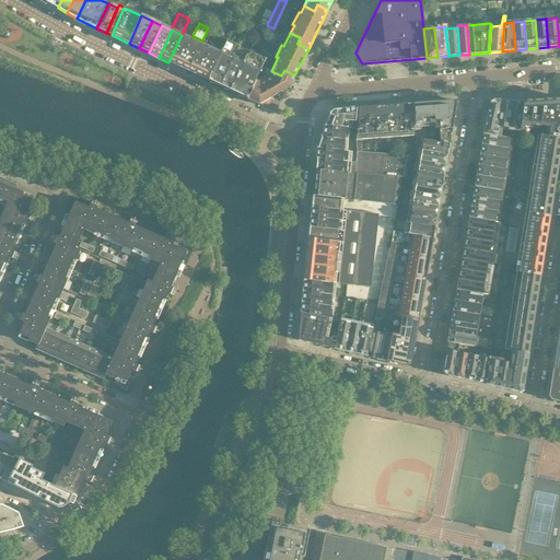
[(178,67),(191,39),(182,35),(168,62),(178,67)]
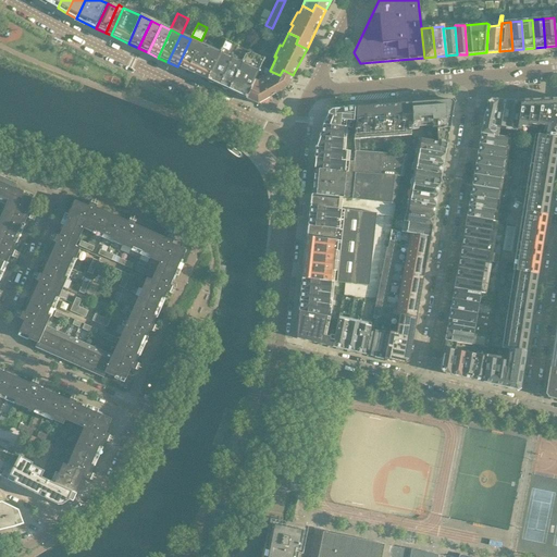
[(190,39),(177,66),(187,71),(200,44),(190,39)]
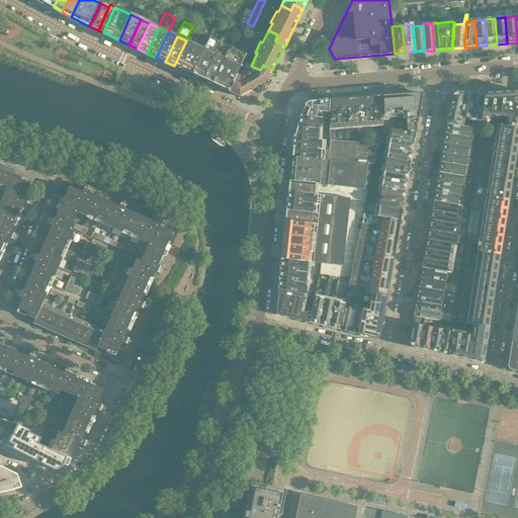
[(205,81),(223,44),(224,42),(210,36),(204,49),(192,75),(205,81)]
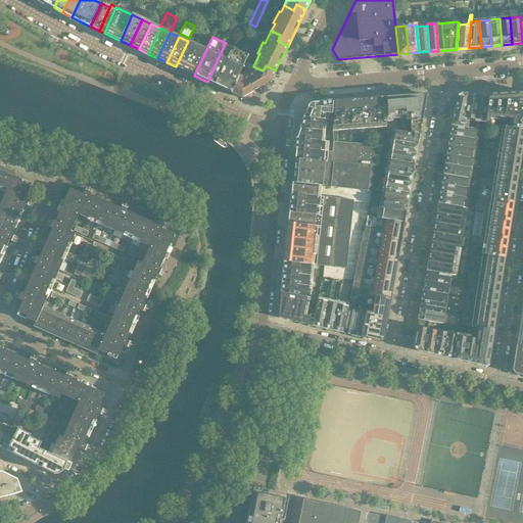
[(188,41),(176,66),(185,70),(197,45),(188,41)]
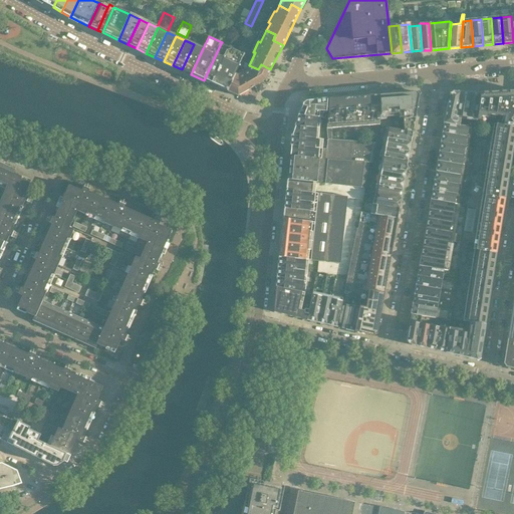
[(245,54),(221,43),(204,80),(226,90),(235,74),(245,54)]
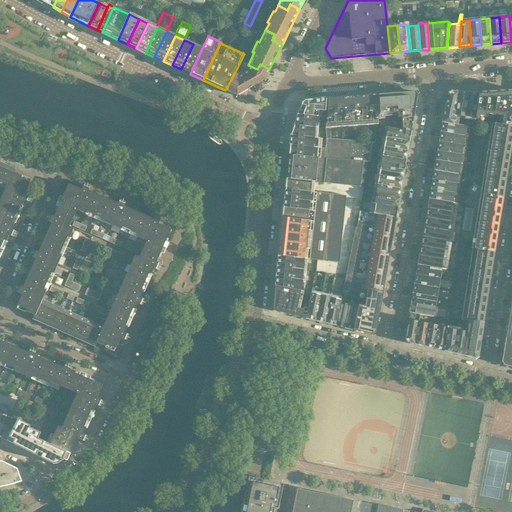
[(193,44),(181,69),(190,74),(202,48),(193,44)]
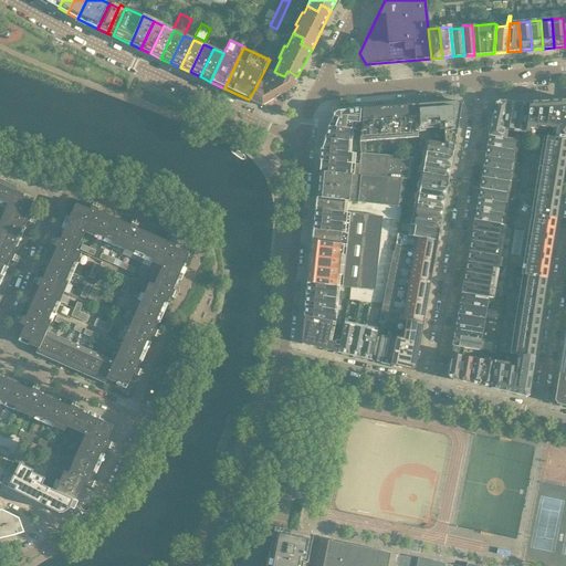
[(284,76),(274,72),(270,79),(261,83),(259,82),(249,100),(261,106),(292,88),(297,76),(287,71),(284,76)]
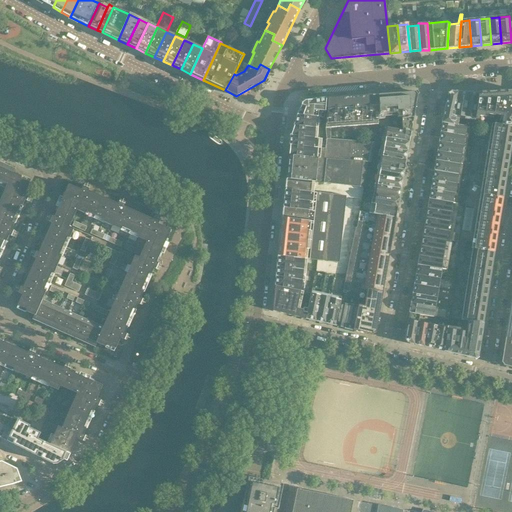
[(448,94),(445,109),(455,111),(458,92),(451,91),(448,94)]
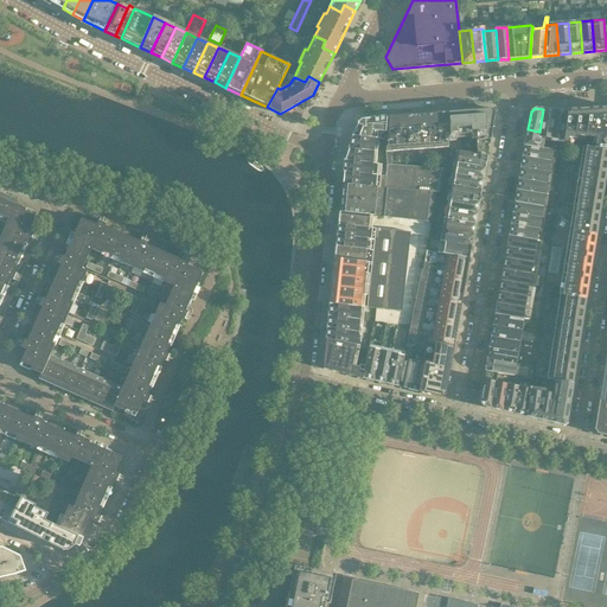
[(606,108),(600,109),(595,139),(593,148),(606,149),(606,108)]
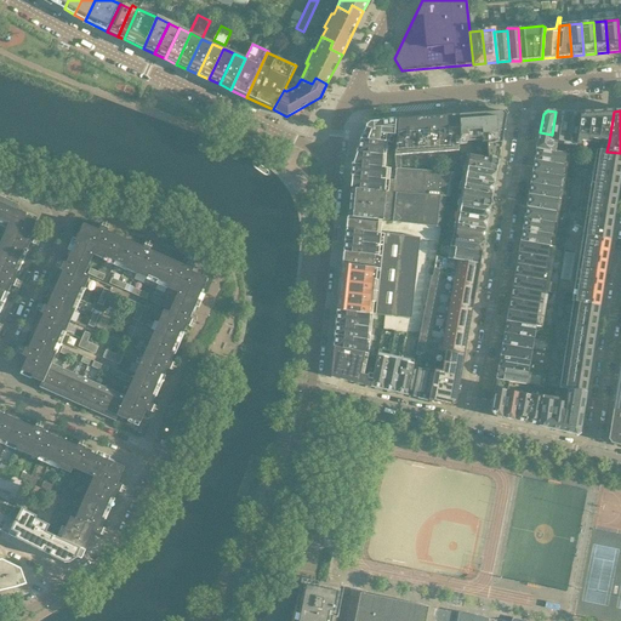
[(502,112),(484,113),(488,143),(485,143),(488,158),(499,160),(506,115),(502,112)]
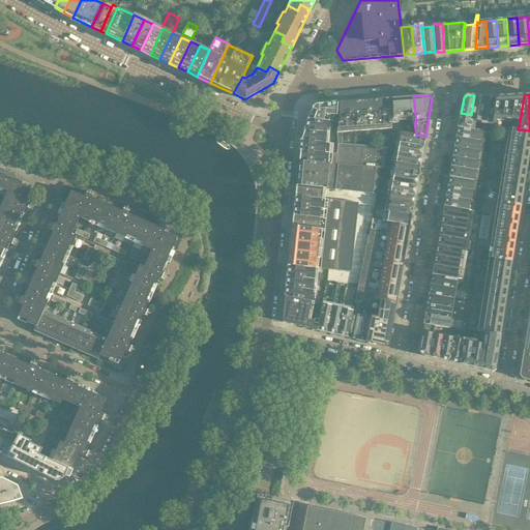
[(474,95),(471,115),(470,122),(474,123),(475,120),(481,121),(484,96),(474,95)]
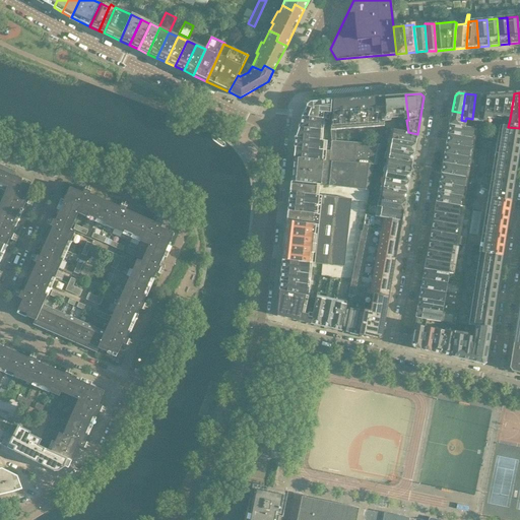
[(505,93),(496,94),(492,117),(492,119),(495,119),(495,118),(502,119),(502,118),(505,93)]
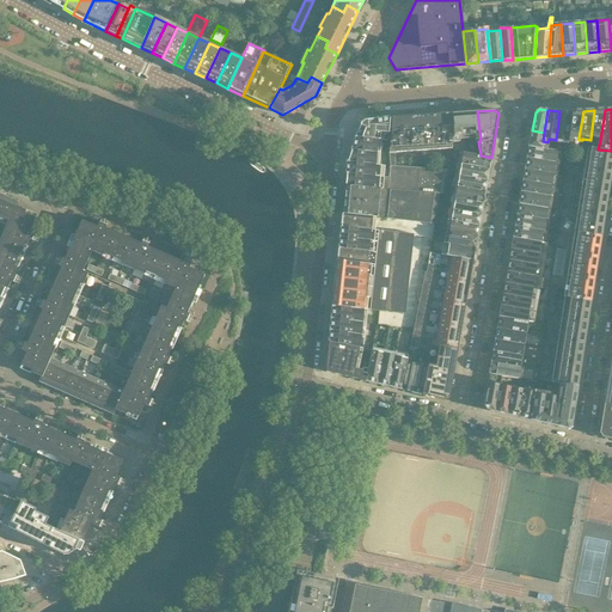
[(600,140),(605,110),(594,110),(591,139),(600,140)]
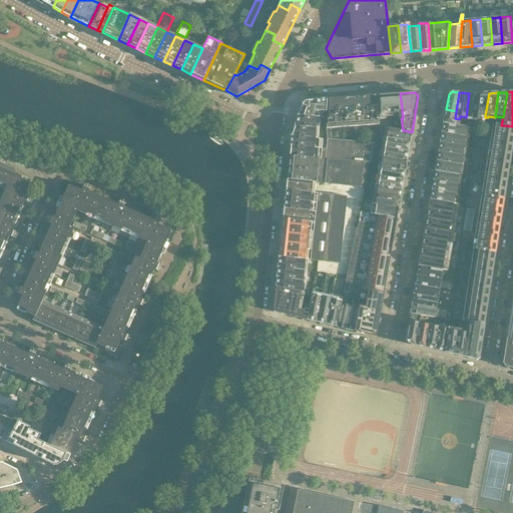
[(400,93),(389,94),(391,115),(397,115),(397,118),(401,118),(403,118),(400,93)]
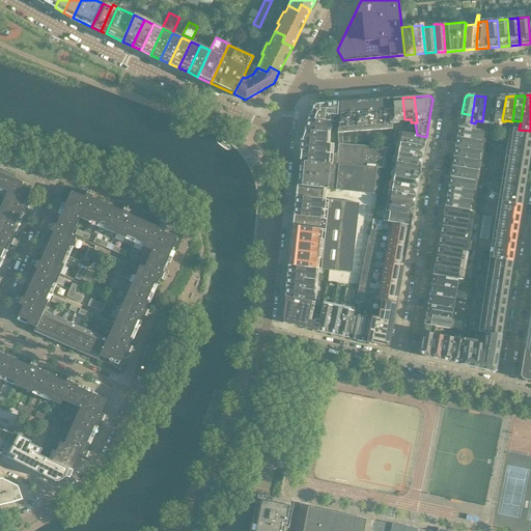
[(485,96),(482,121),(481,123),(486,124),(487,121),(493,122),(496,96),(485,96)]
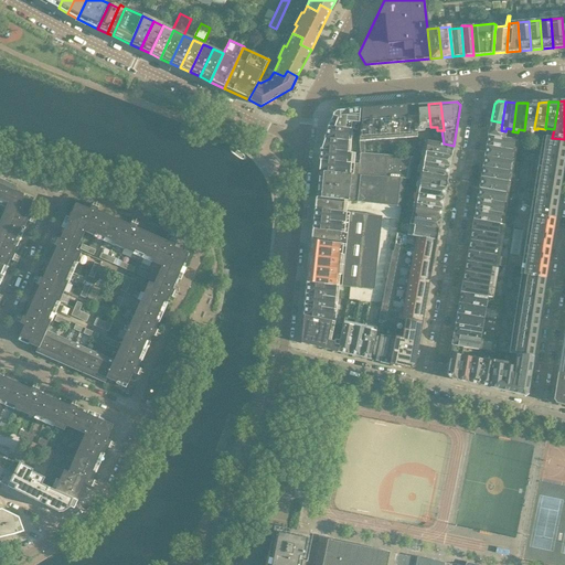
[(539,103),(528,103),(524,130),(523,139),(526,139),(528,131),(533,132),(534,129),(534,127),(539,103)]
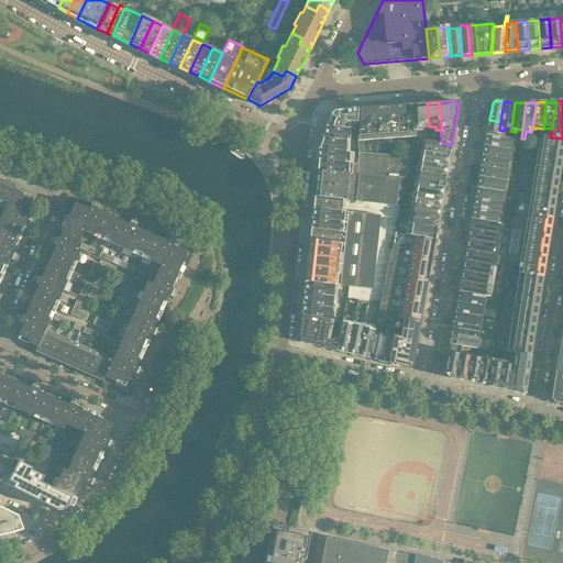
[(427,103),(416,105),(417,124),(416,132),(422,131),(422,128),(429,127),(427,103)]
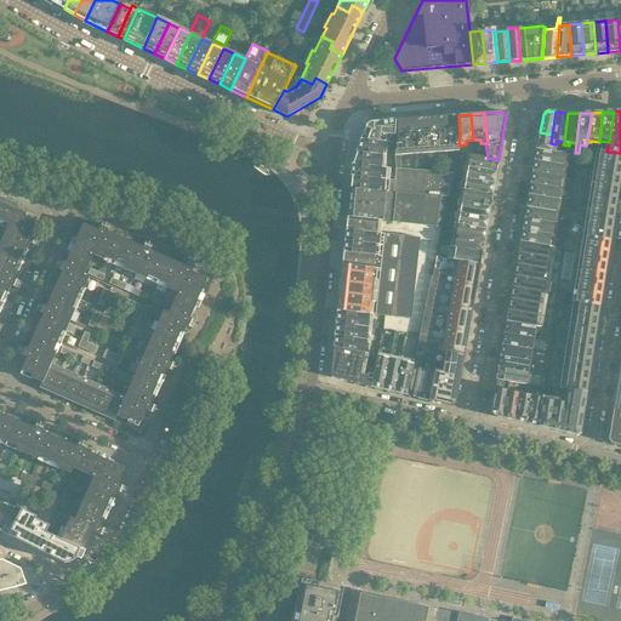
[(459,146),(460,137),(459,115),(439,117),(438,153),(448,152),(445,167),(455,170),(459,152),(457,152),(459,146)]
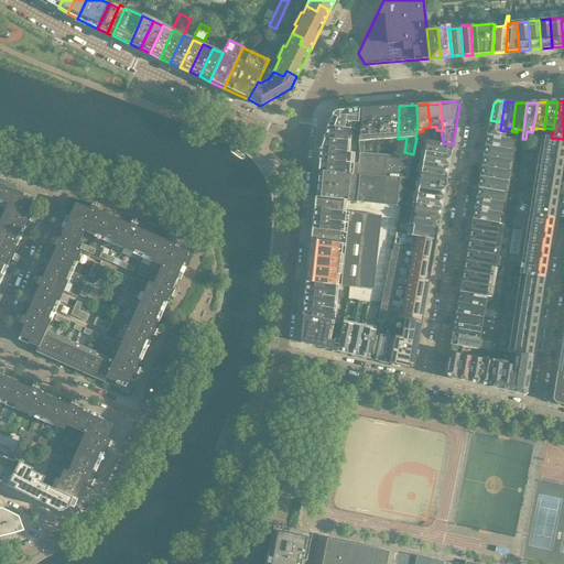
[(399,106),(379,108),(378,140),(398,139),(399,106)]
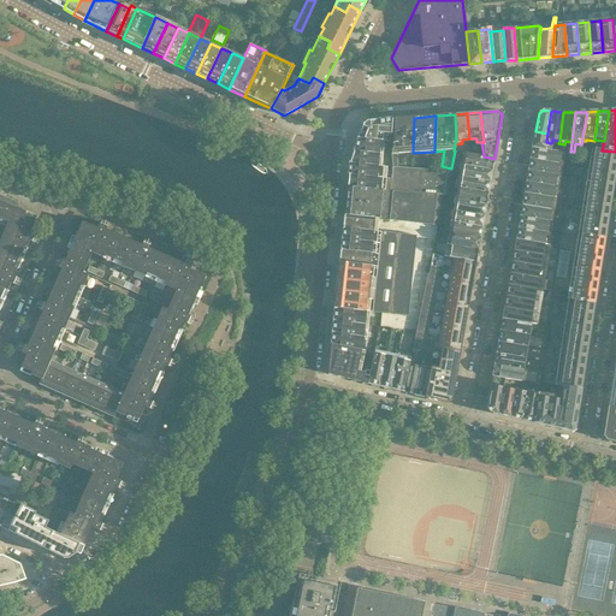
[(413,153),(414,118),(395,119),(394,155),(391,155),(392,167),(397,167),(397,155),(413,153)]
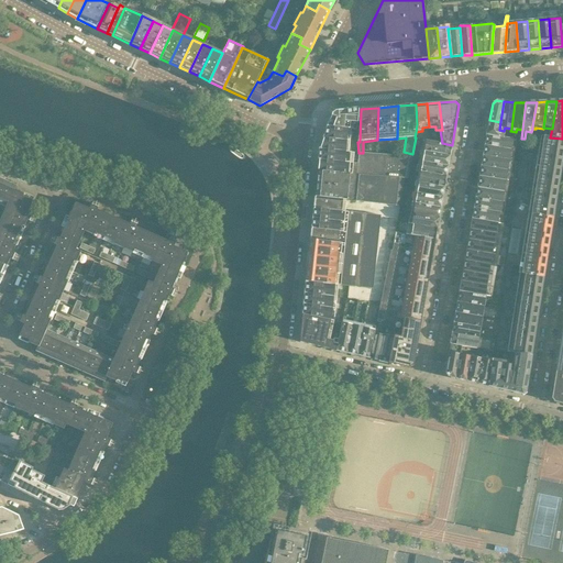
[(356,123),(359,109),(334,111),(331,113),(327,127),(348,129),(351,130),(356,130),(356,123)]
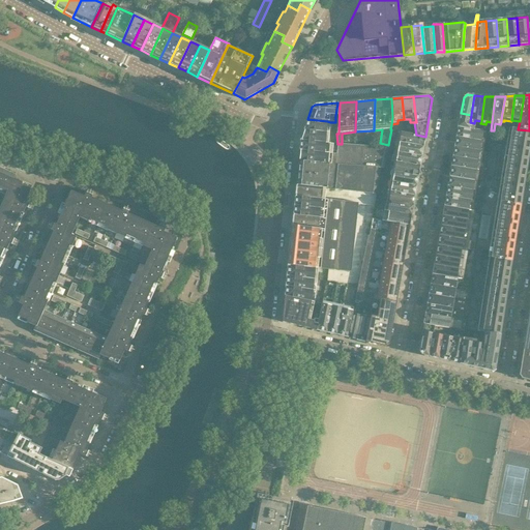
[(471,115),(461,113),(458,127),(473,129),(474,123),(470,122),(471,115)]
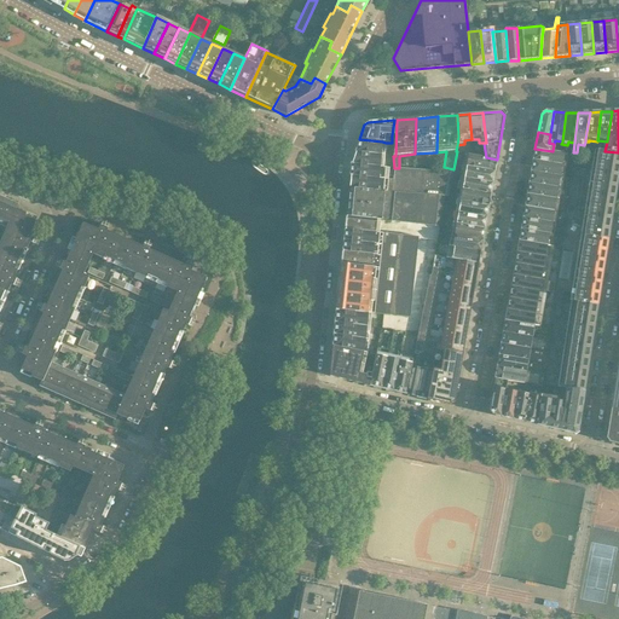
[(359,139),(356,152),(381,155),(382,142),(359,139)]
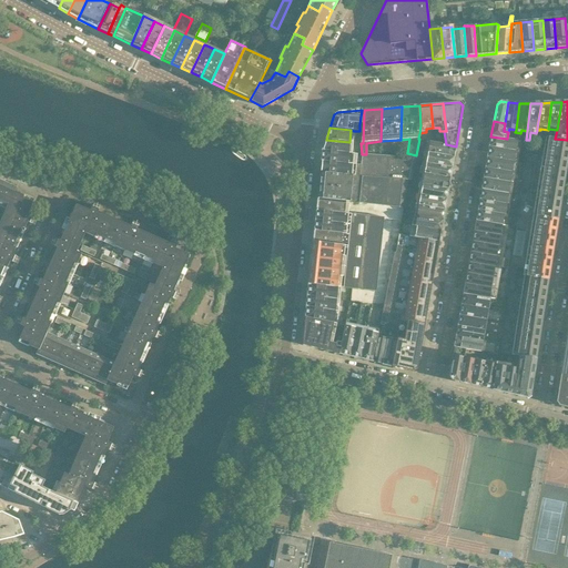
[(517,140),(507,139),(490,137),(489,146),(515,151),(517,140)]
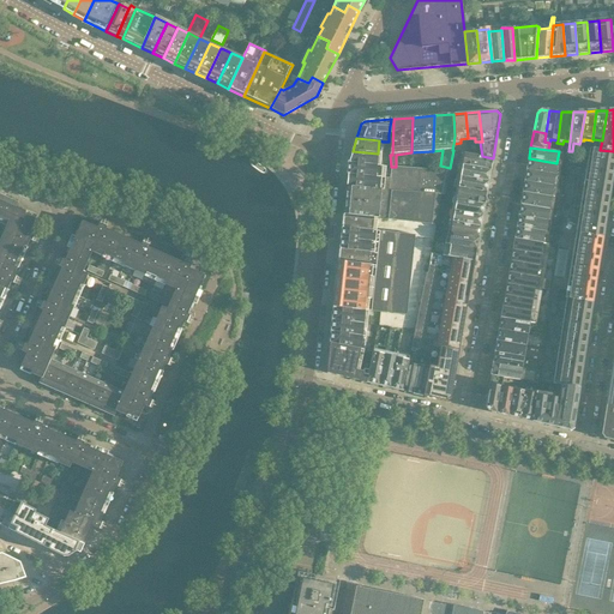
[(613,151),(600,150),(589,149),(589,152),(591,152),(590,158),(613,162),(613,151)]
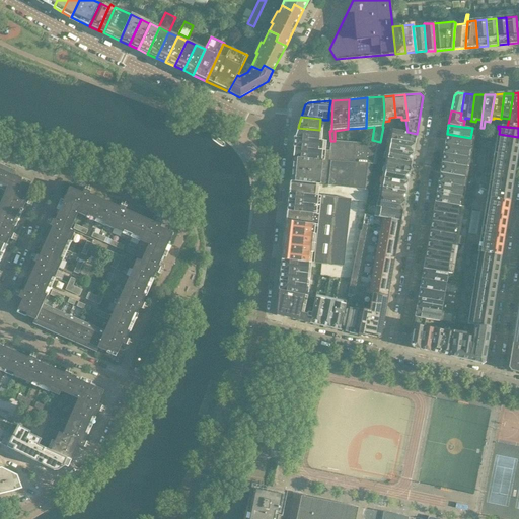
[(319,130),(298,128),(295,137),(295,138),(318,140),(319,130)]
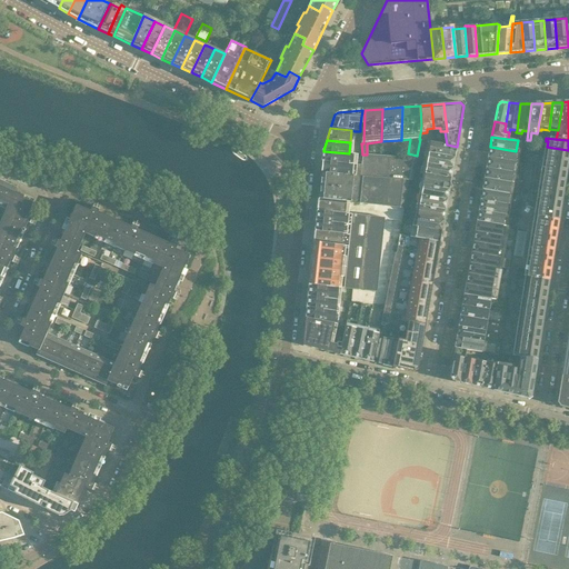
[(457,147),(447,145),(427,141),(426,147),(429,147),(428,152),(455,158),(457,147)]
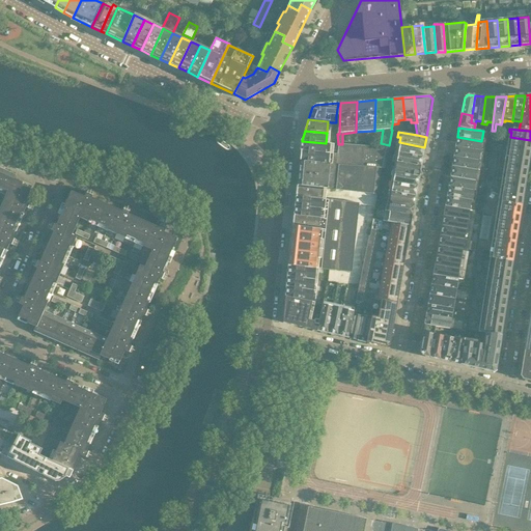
[(481,141),(457,137),(455,147),(479,151),(481,141)]
